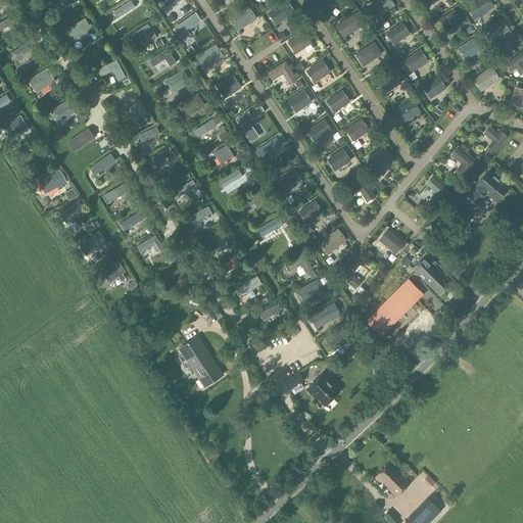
[(54,8),(63,2),(65,7),(76,1),(75,0),(52,0),(50,2),(54,8)]
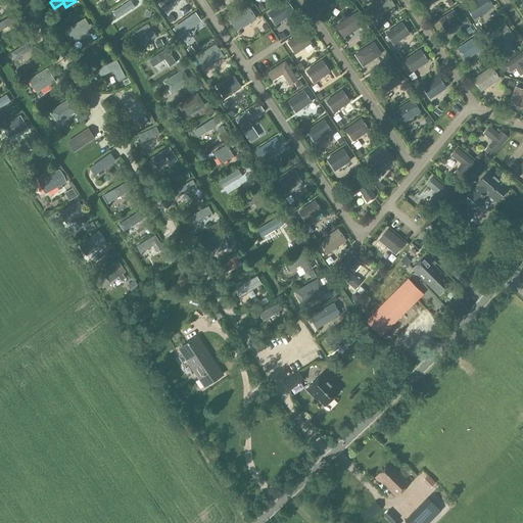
[(286,0),(268,13),(276,26),(295,12),(286,0)]
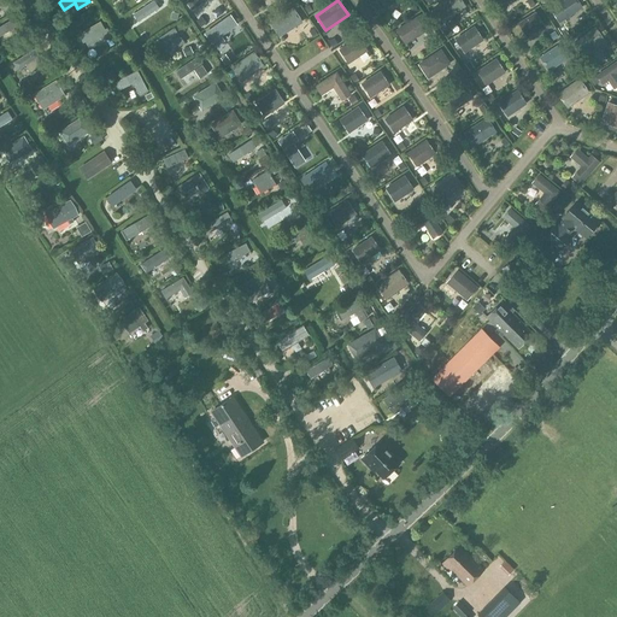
[(446,18),(465,6),(460,0),(445,0),(438,5),(446,18)]
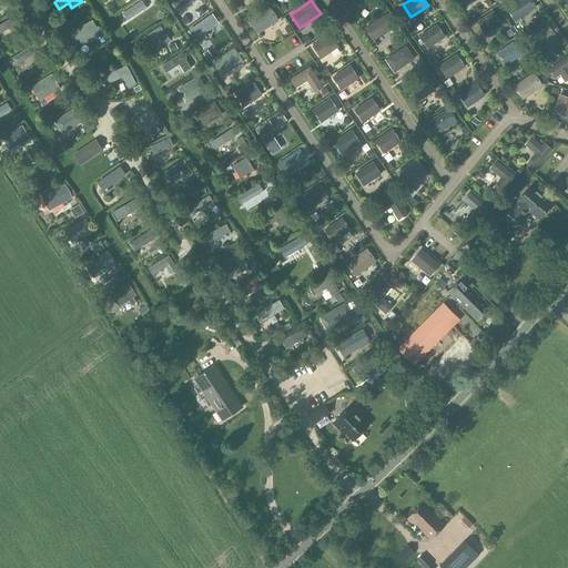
[(519,0),(507,8),(515,20),(536,7),(530,0),(519,0)]
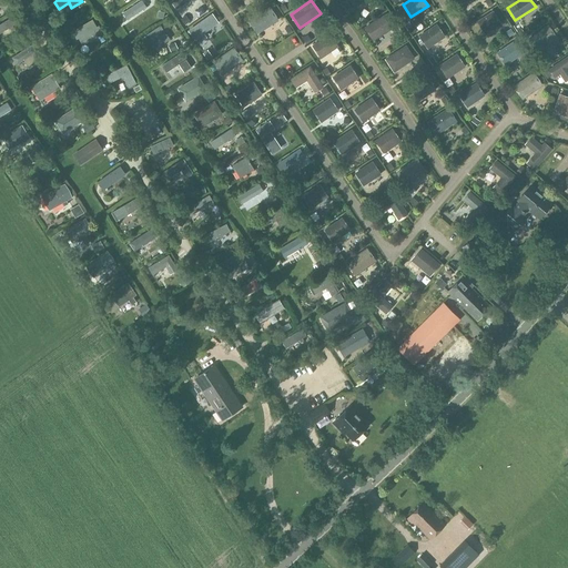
[(257,34),(279,21),(270,7),(249,20),(257,34)]
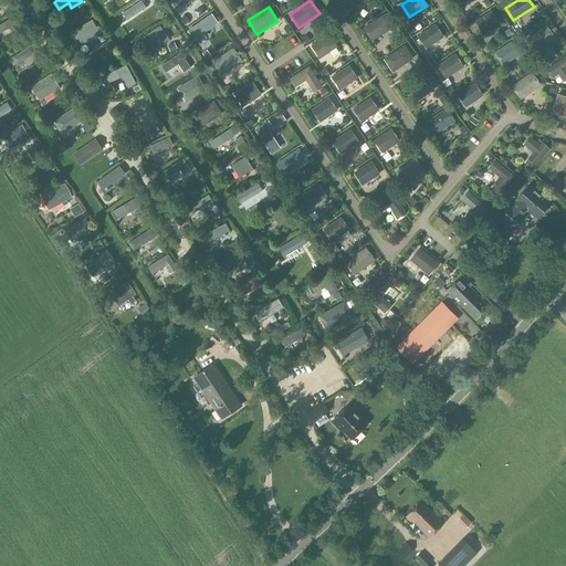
[(499,23),(491,11),(475,22),(483,33),(499,23)]
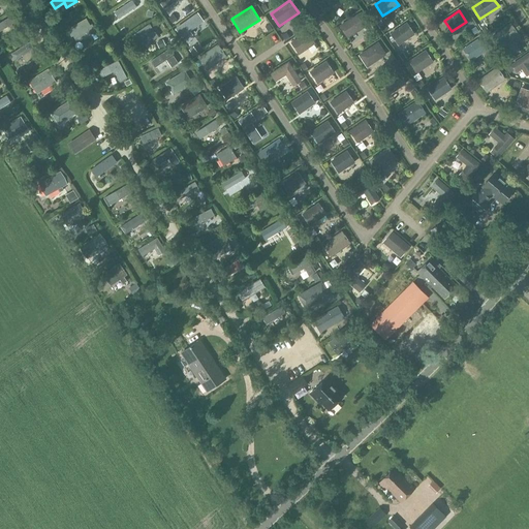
[(197,13),(175,29),(181,36),(203,21),(197,13)]
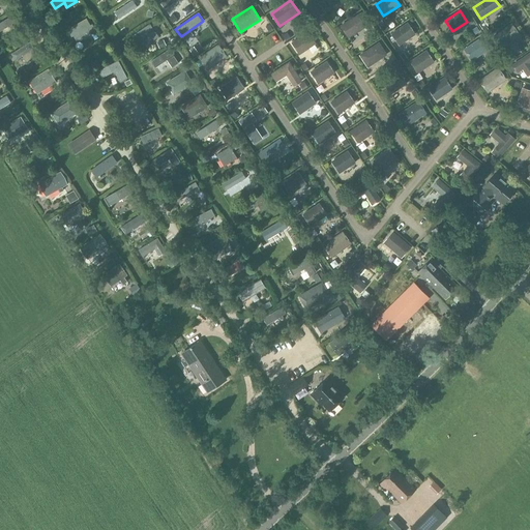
[(361,13),(341,26),(348,39),(369,27),(361,13)]
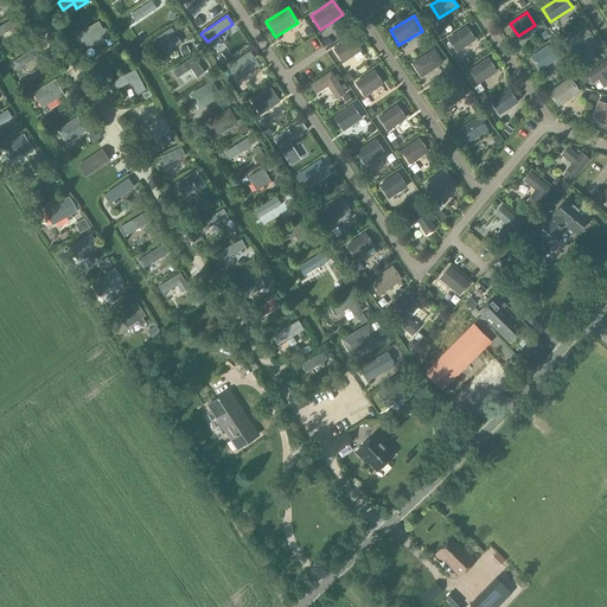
[(103,29),(100,21),(77,33),(76,34),(82,43),(84,42),(89,49),(110,37),(106,27),(103,29)]
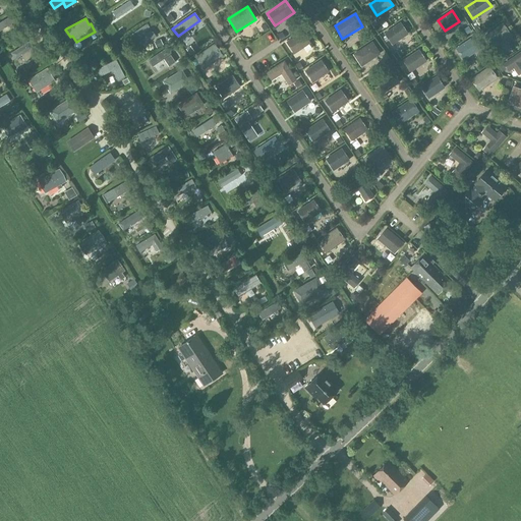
[(145,34),(150,41),(156,37),(148,23),(129,36),(133,42),(145,34)]
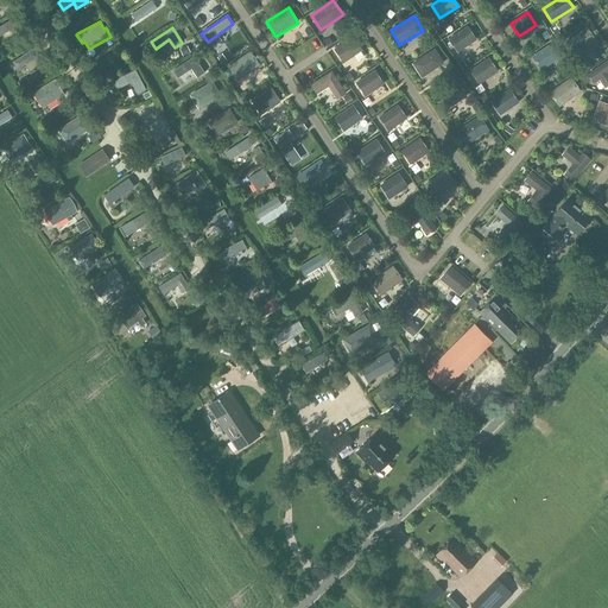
[(565,43),(574,55),(595,40),(587,27),(565,43)]
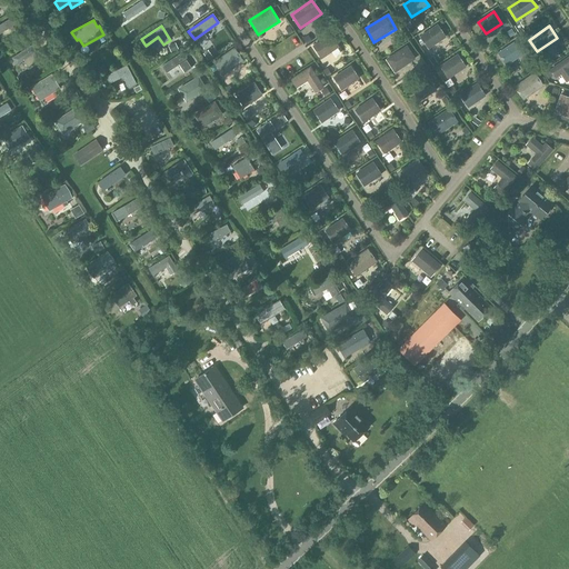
[(0,33),(0,45),(17,35),(12,27),(0,33)]
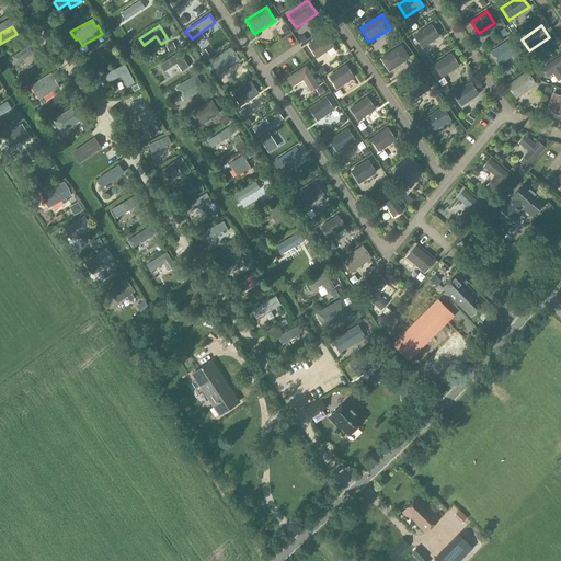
[(426,54),(443,43),(435,31),(419,42),(426,54)]
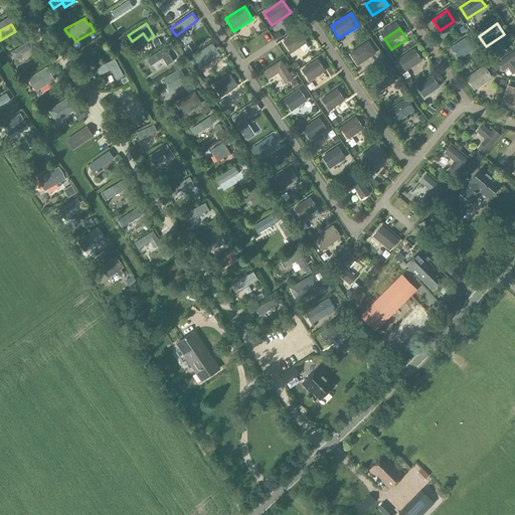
[(300,31),(284,42),(291,53),(307,43),(300,31)]
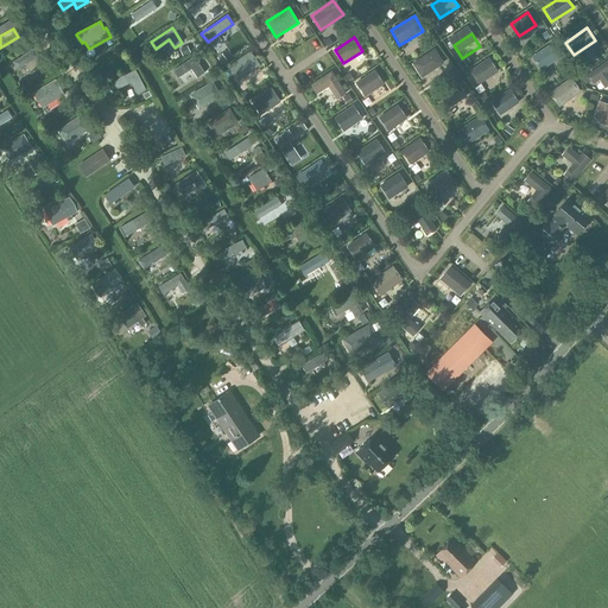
[(558,58),(549,45),(532,57),(542,69),(558,58)]
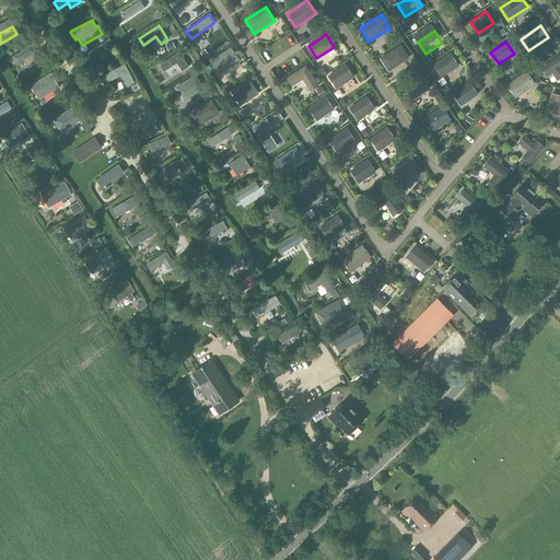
[(400,46),(381,59),(388,72),(409,59),(400,46)]
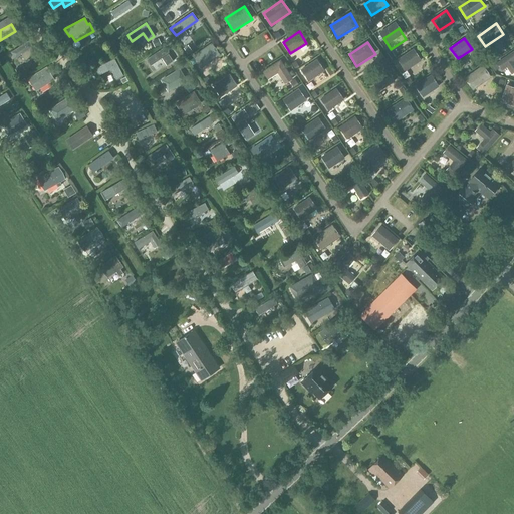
[(213,43),(194,56),(202,68),(221,55),(213,43)]
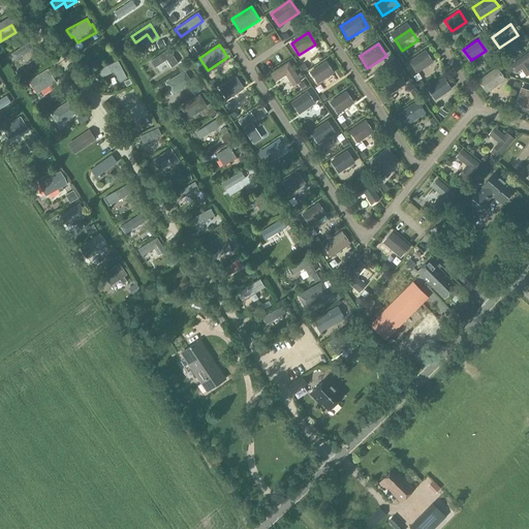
[(172,67),(178,63),(168,49),(151,62),(155,68),(166,60),(172,67)]
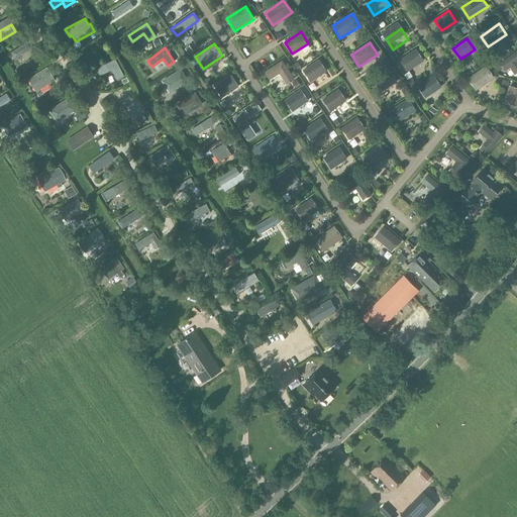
[(408,71),(423,61),(416,49),(400,60),(408,71)]
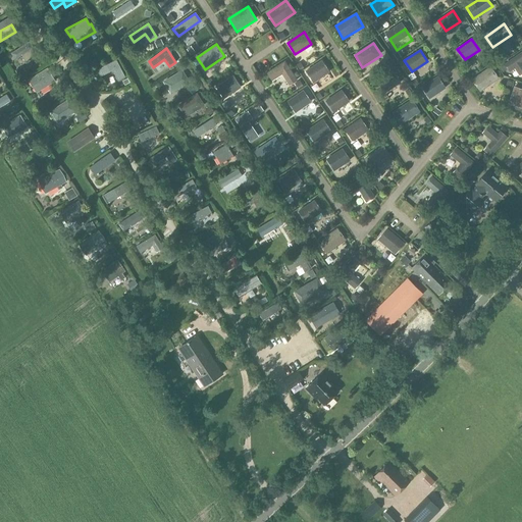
[(510,71),(515,67),(520,75),(521,73),(521,63),(521,62),(521,52),(505,64),(510,71)]
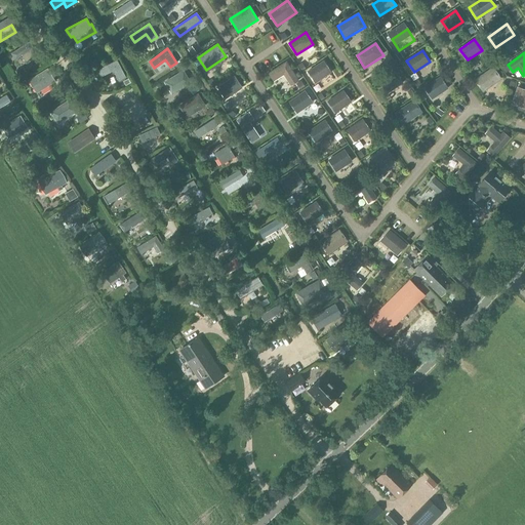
[(22,67),(33,63),(31,55),(19,59),(22,67)]
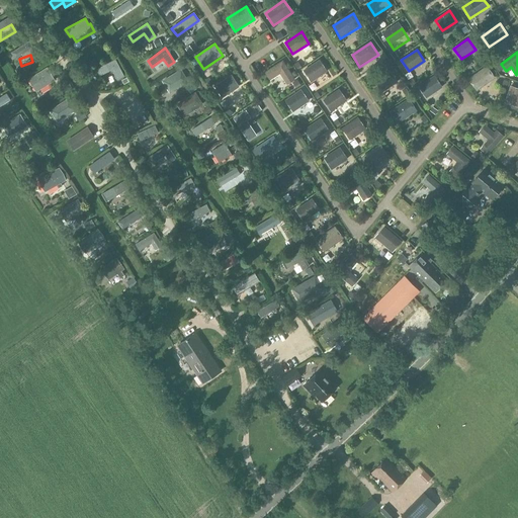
[(116,80),(124,76),(115,60),(96,69),(100,76),(111,70),(116,80)]
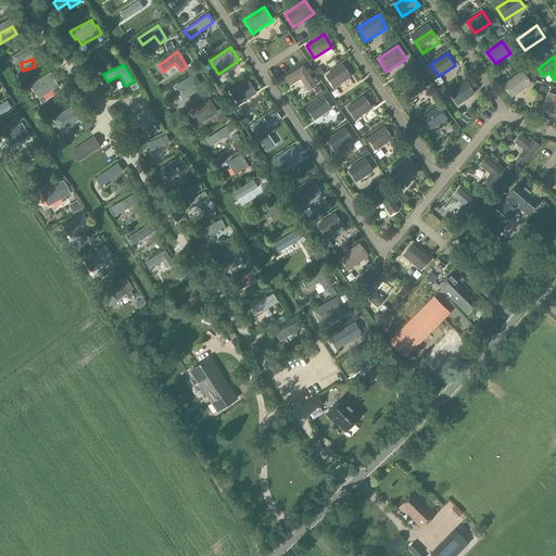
[(304,64),(285,77),(290,87),(301,80),(308,91),(318,86),(304,64)]
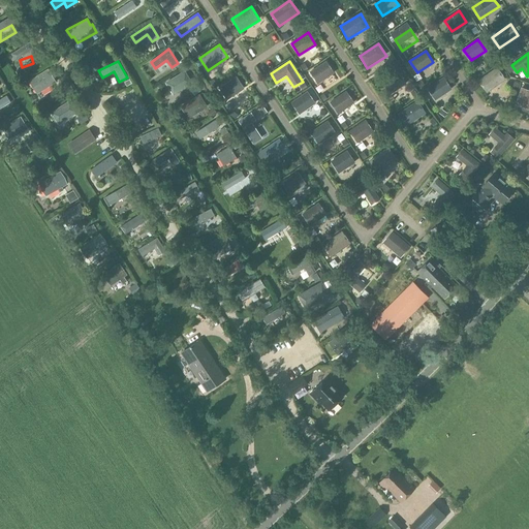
[(310,72),(318,83),(334,72),(325,62),(310,72)]
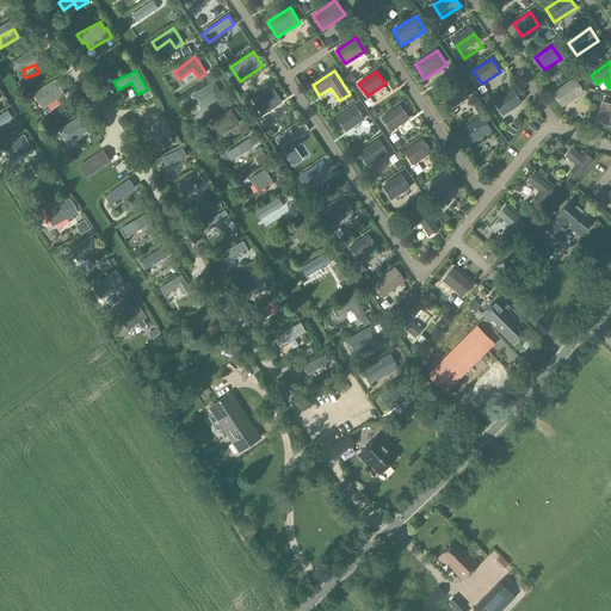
[(43,109),(65,96),(55,79),(34,92),(43,109)]
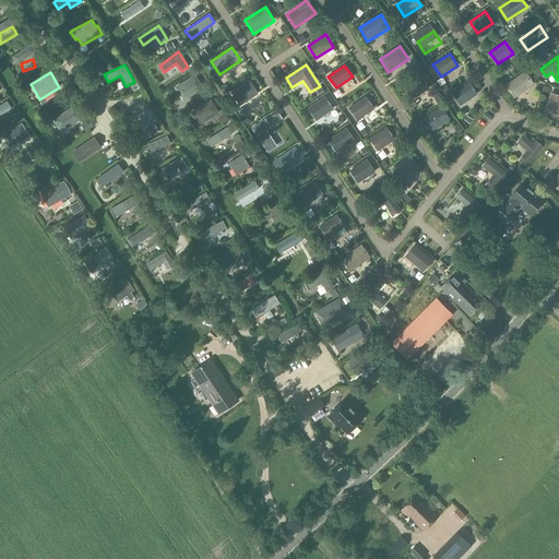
[(506,85),(514,97),(533,84),(525,72),(506,85)]
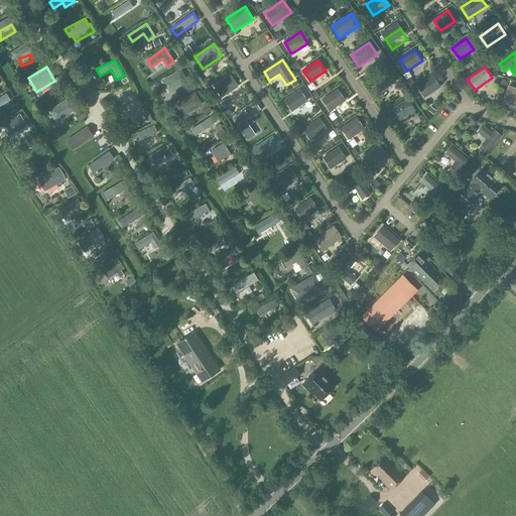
[(163,81),(170,92),(187,81),(180,70),(163,81)]
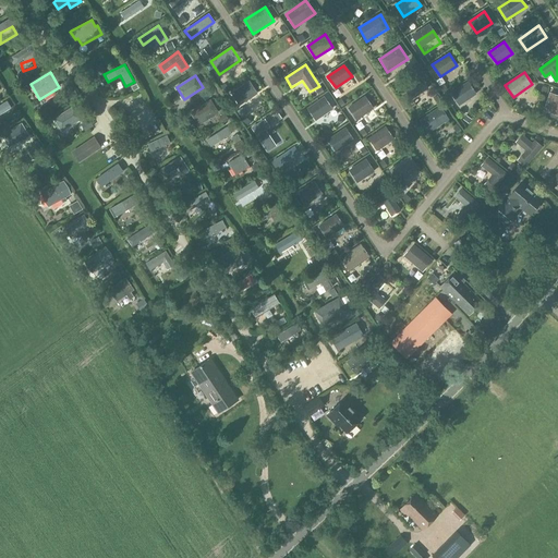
[(421,76),(403,87),(411,100),(429,89),(421,76)]
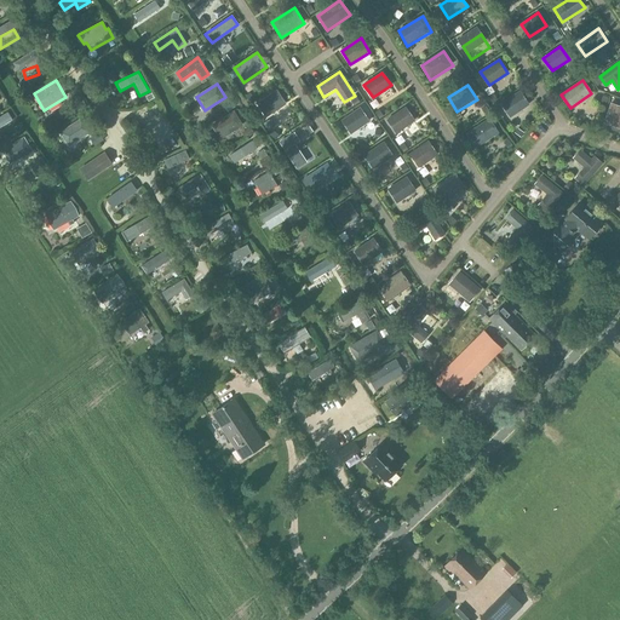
[(276,90),(257,103),(267,118),(286,104),(276,90)]
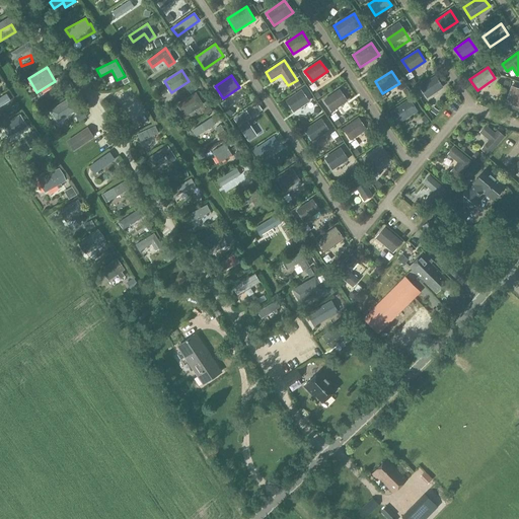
[(420,86),(427,97),(442,87),(435,76),(420,86)]
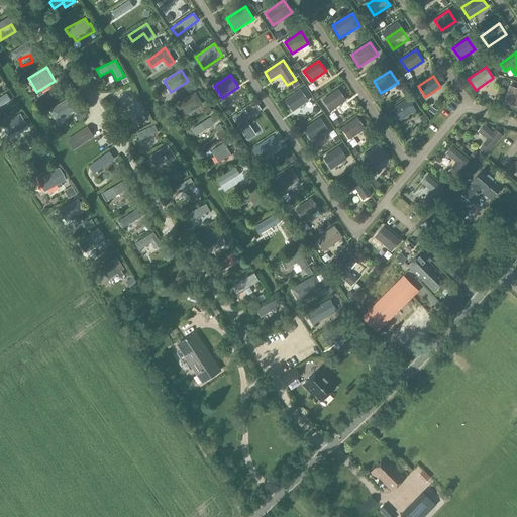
[(516,105),(516,88),(510,86),(504,102),(516,106),(516,105)]
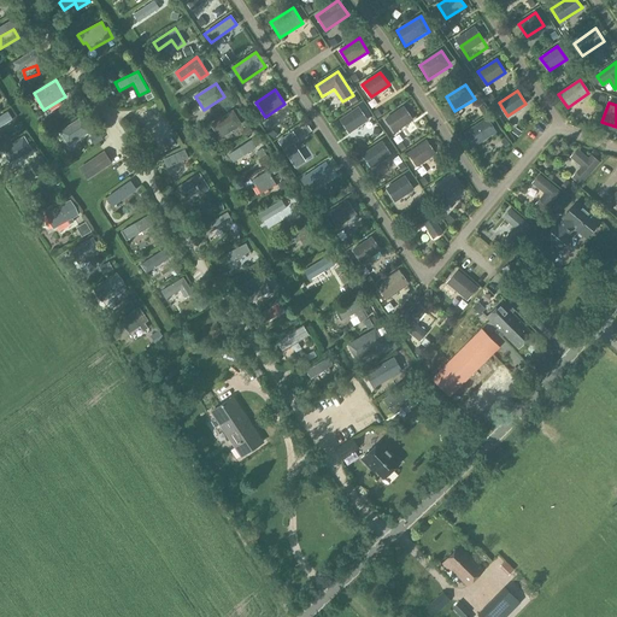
[(404,106),(386,119),(395,134),(415,119),(404,106)]
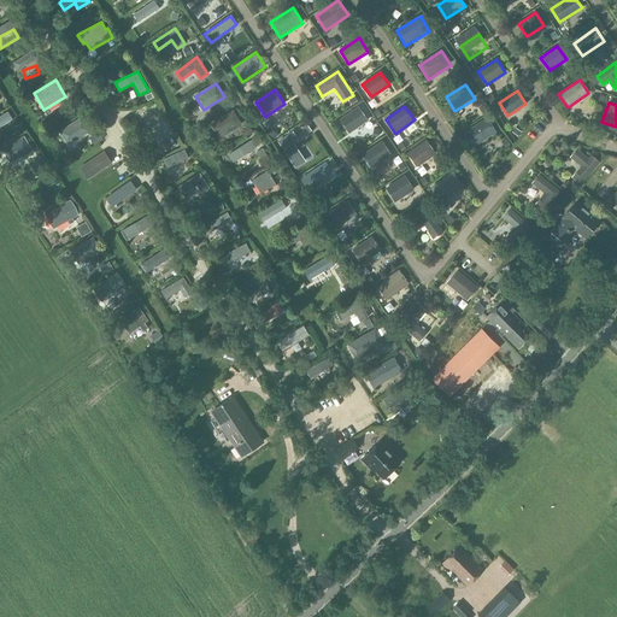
[(358,107),(340,119),(348,134),(368,121),(358,107)]
